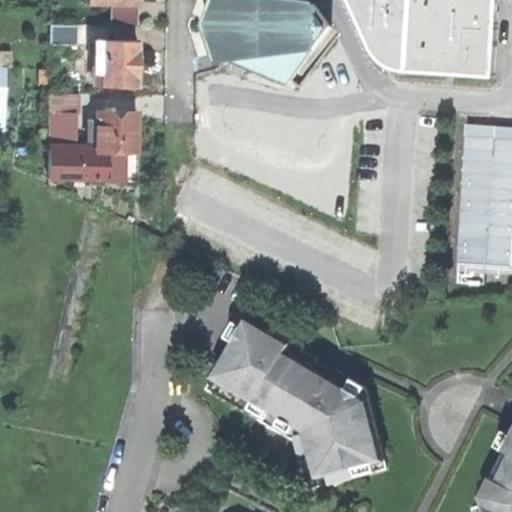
[(218,60),(229,59),(288,83),(331,25),(312,0),(214,0),(211,10),(215,11),(214,37),(211,38),(218,60)]
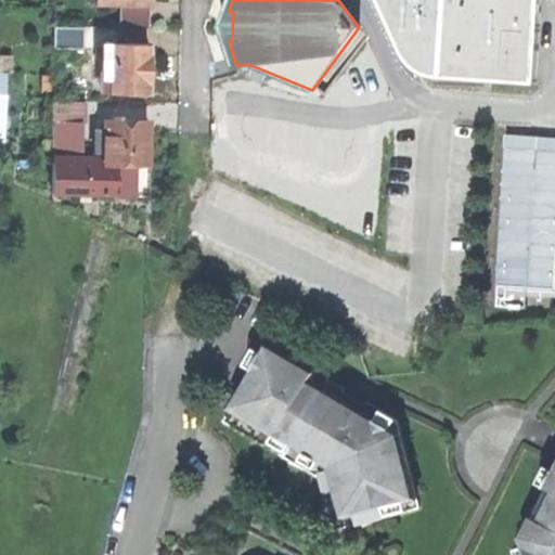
[(534,87),(540,0),(372,0),(392,44),(403,63),(410,69),(430,79),(534,87)]
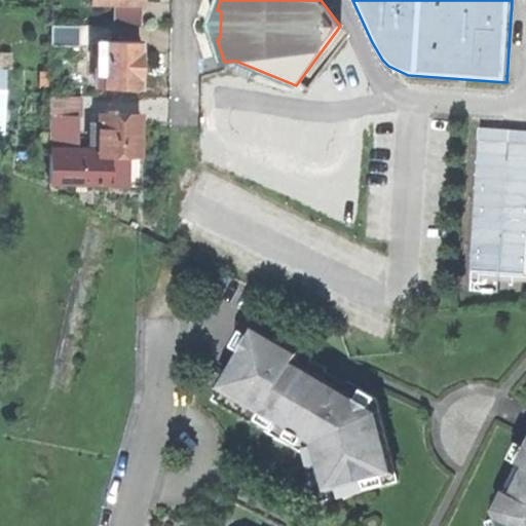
[(49,43),(77,44),(78,30),(49,29),(49,43)]
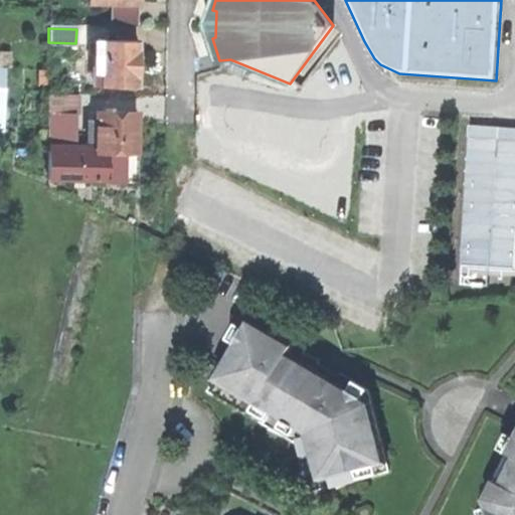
[(93,83),(137,84),(137,61),(138,39),(94,39),(93,83)]
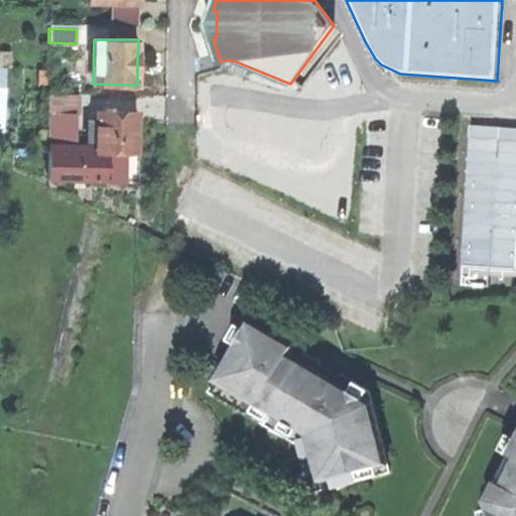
[(78,94),(47,93),(47,106),(71,106),(78,106),(78,94)]
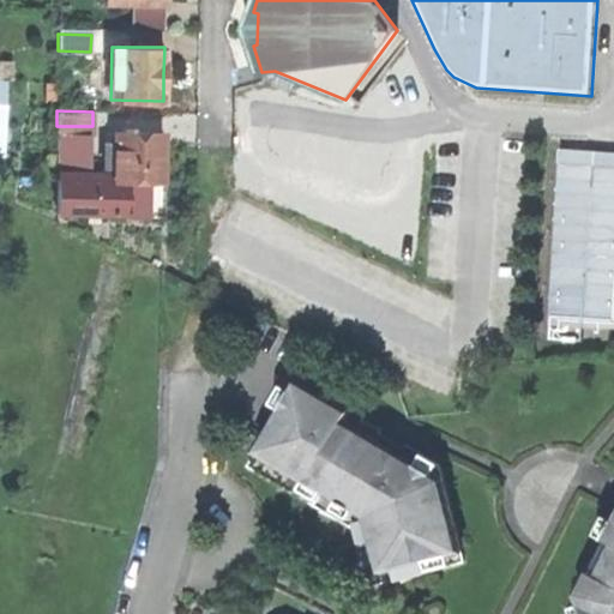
[(84,126),(56,126),(55,179),(83,179),(84,126)]
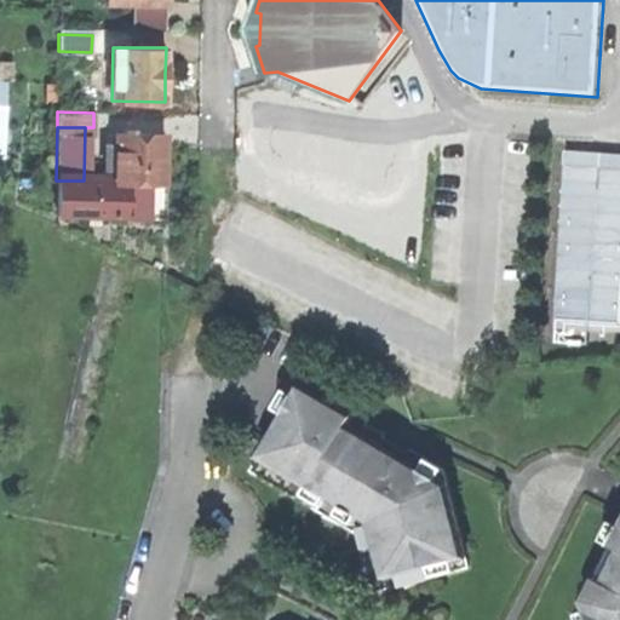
[(115,154),(115,168),(115,182),(164,182),(164,159),(164,135),(115,133),(115,154)]
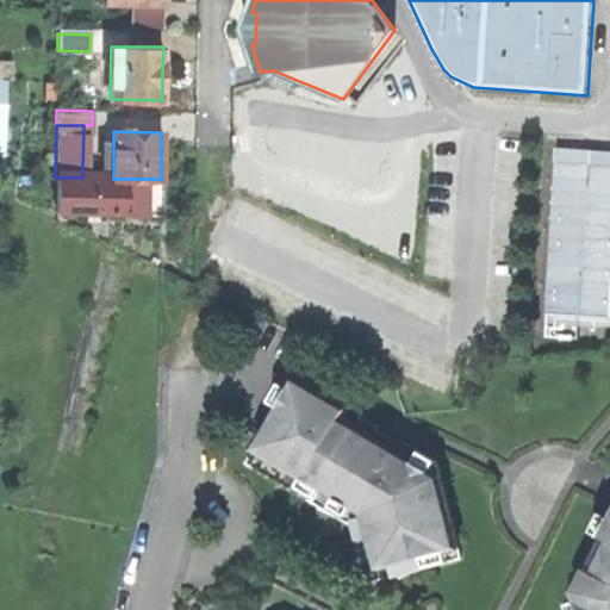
[(609,151),(554,149),(543,325),(609,328),(609,151)]
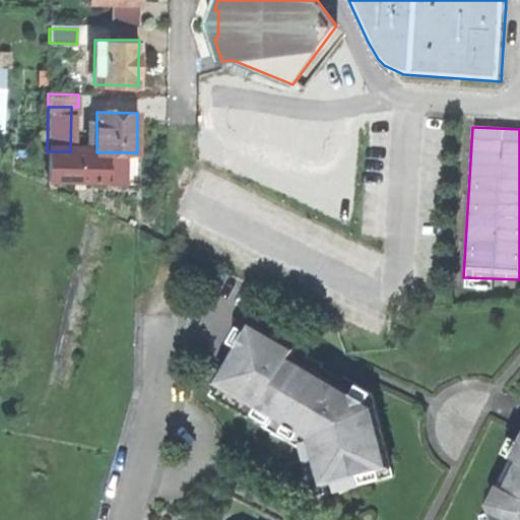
[(96,141),(96,129),(88,128),(88,141),(96,141)]
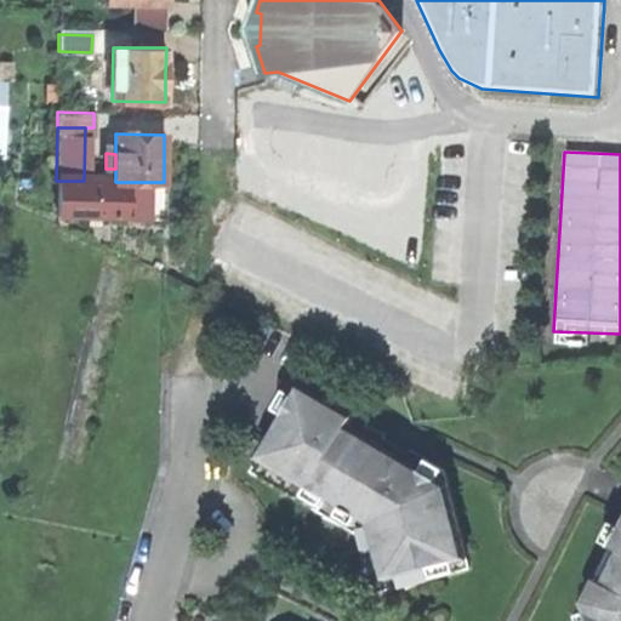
[(84,181),(56,181),(56,215),(163,216),(164,182),(115,182),(84,181)]
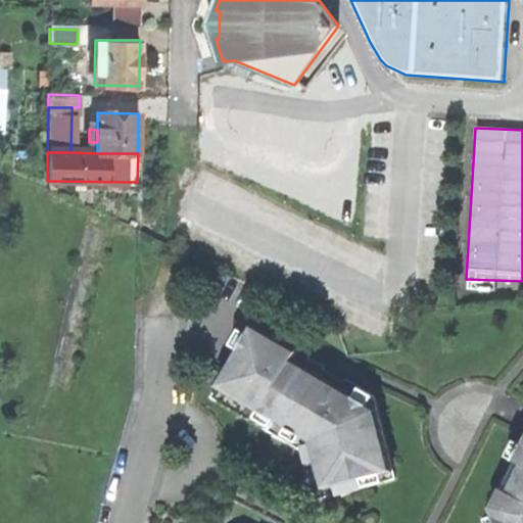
[(368,490),(367,485),(396,477),(375,395),(346,378),(344,382),(333,375),(324,370),(326,367),(310,357),(314,351),(298,342),(284,334),(281,339),(255,324),(211,396),(302,452),(316,500),(358,488),(359,492),(368,490)]
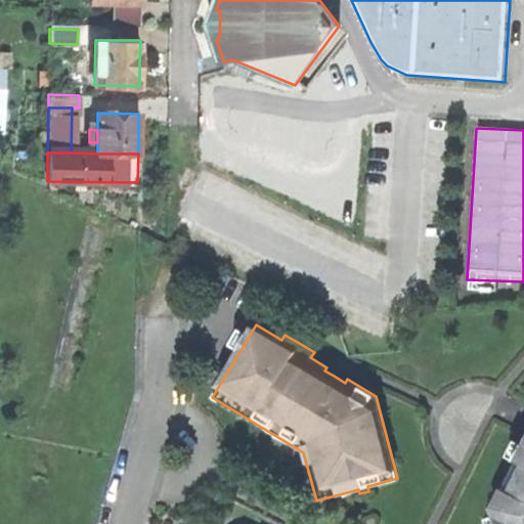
[(523,523),(523,445),(483,523),(523,523)]
